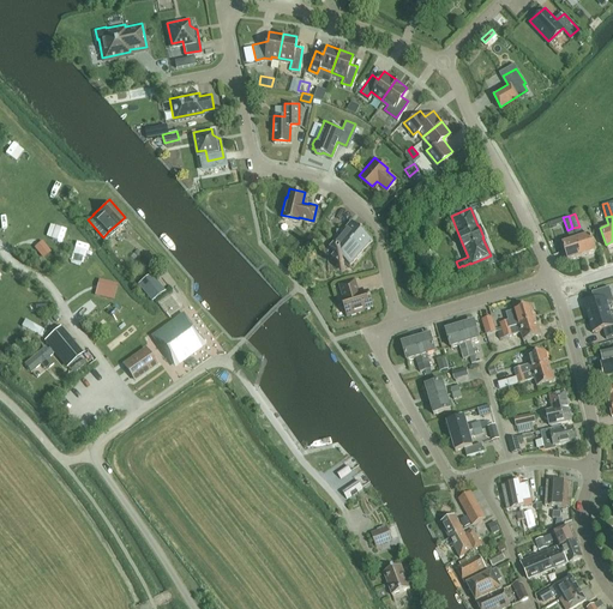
[(350,218),(342,229),(336,229),(336,236),(329,245),(334,248),(330,253),(340,261),(343,257),(349,261),(371,236),(350,218)]
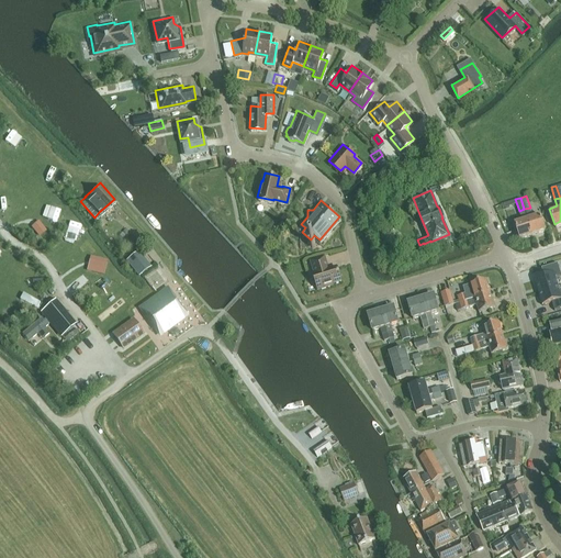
[(524,209),(531,232),(545,227),(539,212),(533,214),(530,208),(524,209)]
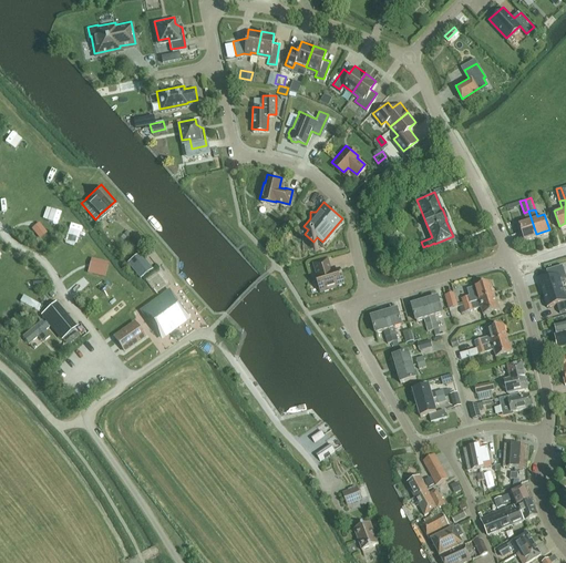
[(524,213),(526,219),(518,222),(524,237),(536,234),(528,211),(524,213)]
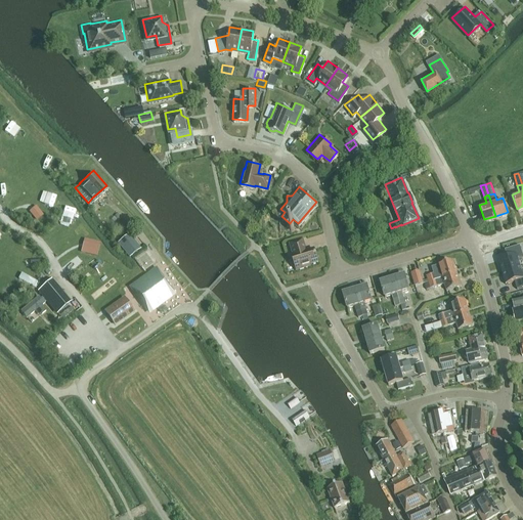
[(42,212),(35,203),(29,208),(36,217),(42,212)]
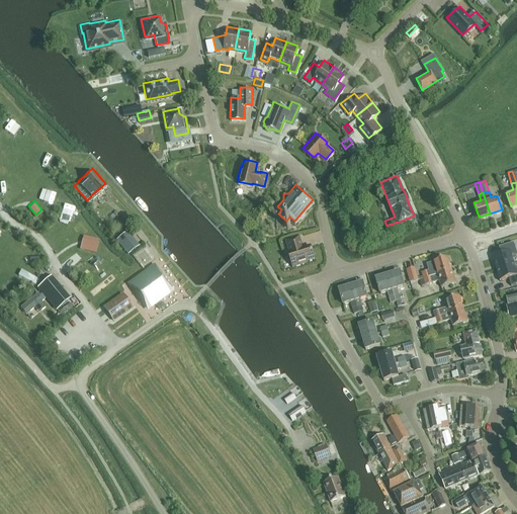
[(115,237),(126,251),(137,243),(125,229),(115,237)]
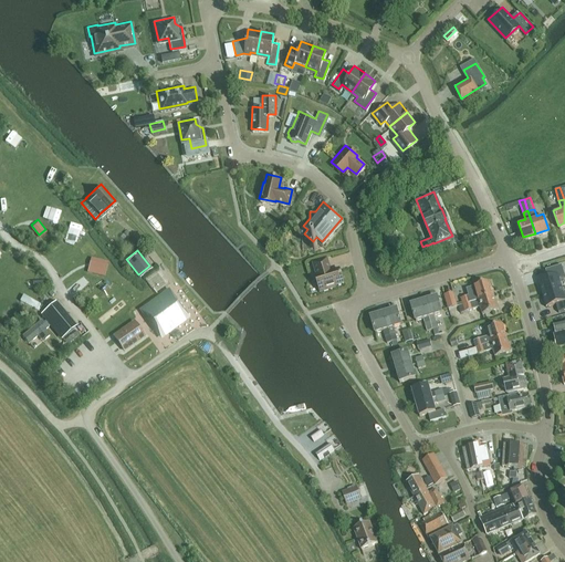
[(104,272),(107,259),(95,256),(92,270),(104,272)]
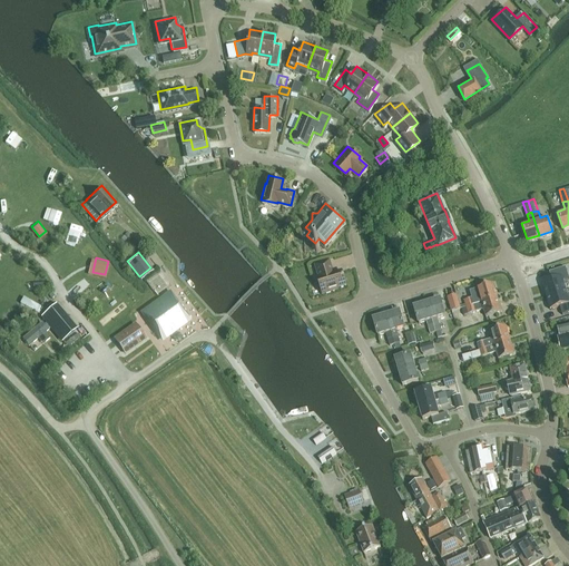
[(331,265),(329,257),(314,262),(317,274),(316,275),(321,291),(336,286),(336,285),(345,282),(341,267),(331,271),(330,265),(331,265)]
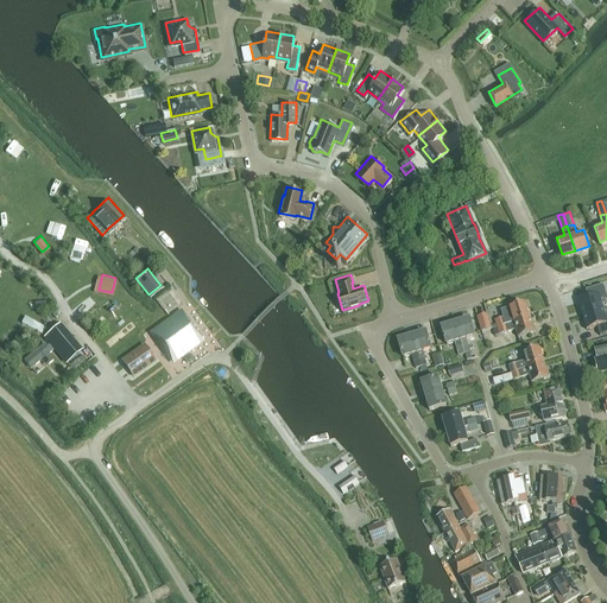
[(587,294),(577,298),(581,312),(602,305),(600,298),(606,296),(602,280),(585,286),(587,294)]
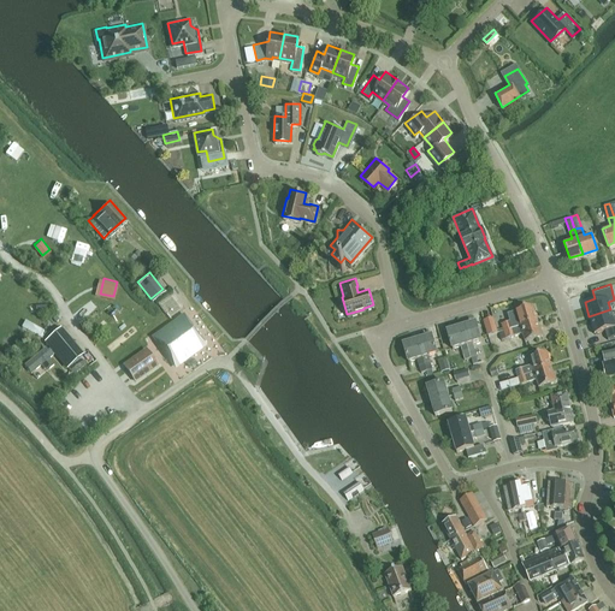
[(509,318),(500,320),(502,327),(536,318),(532,302),(507,310),(509,318)]
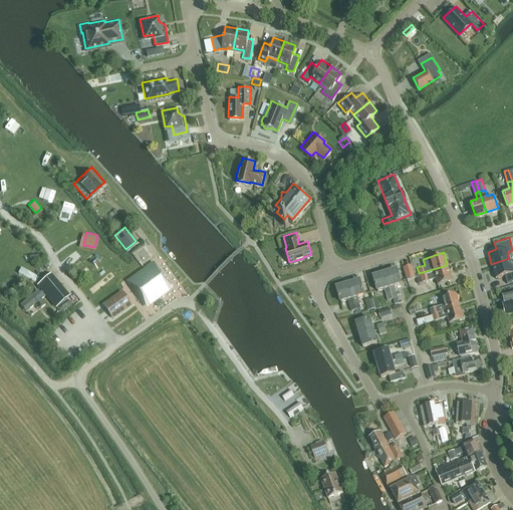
[(509,258),(491,264),(495,276),(504,273),(506,280),(512,278),(512,264),(511,265),(509,258)]
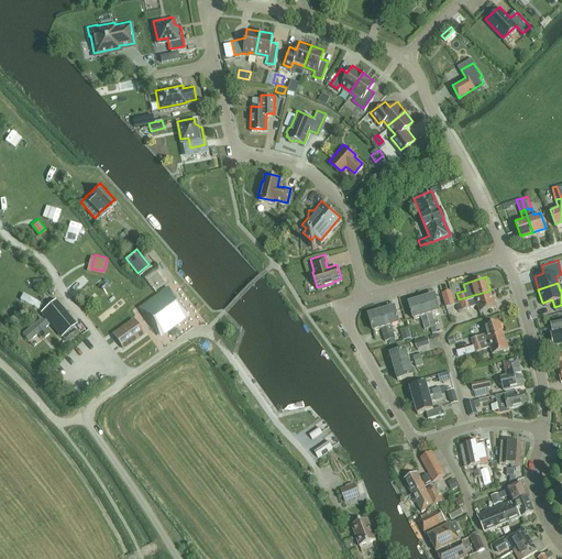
[(449,287),(441,291),(445,304),(453,302),(449,287)]
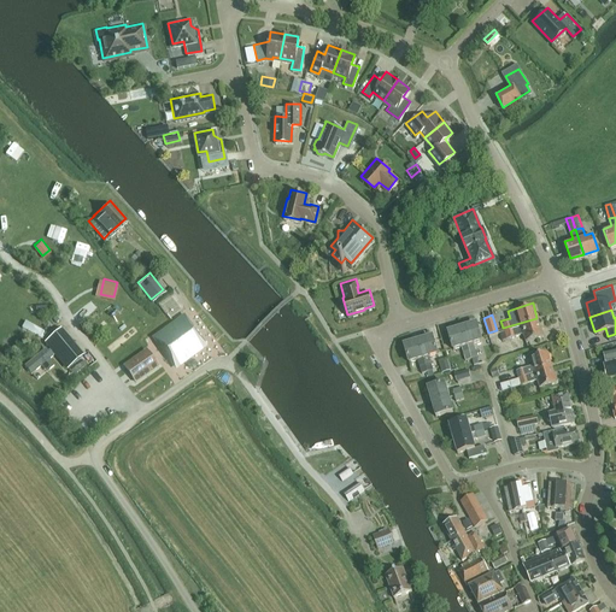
[(22,323),(41,334),(45,327),(25,316),(22,323)]
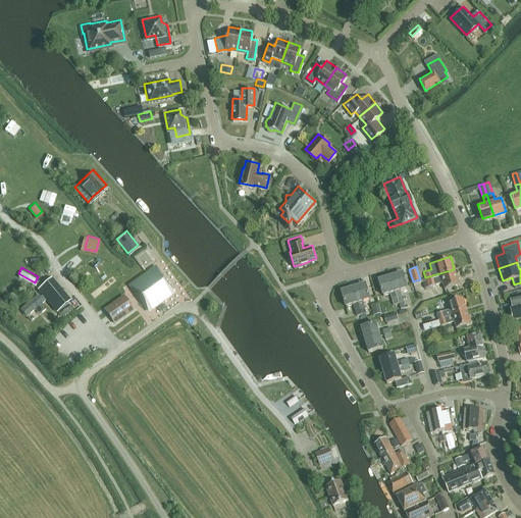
[(454,269),(425,277),(425,278),(422,279),(424,285),(441,279),(444,287),(458,282),(454,269)]
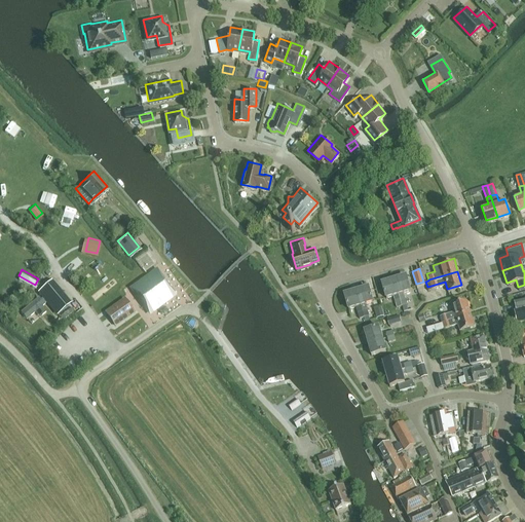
[(160,274),(148,272),(139,281),(138,287),(137,293),(144,302),(156,304),(165,297),(167,285),(160,274)]
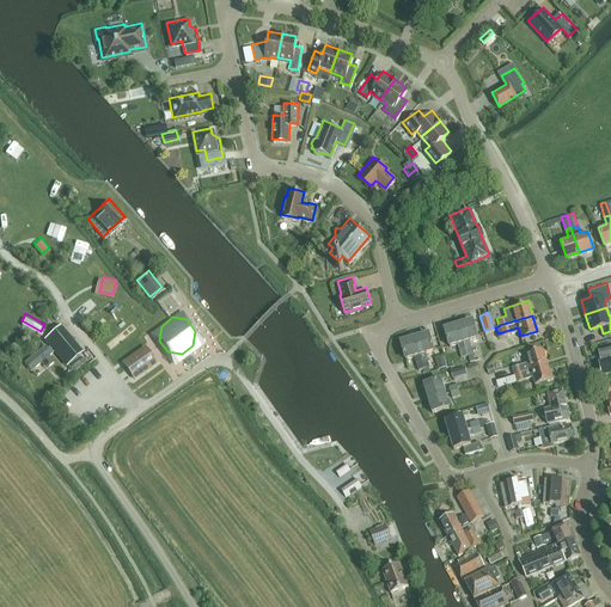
[(457,322),(466,353),(472,350),(468,337),(476,335),(471,318),(457,322)]
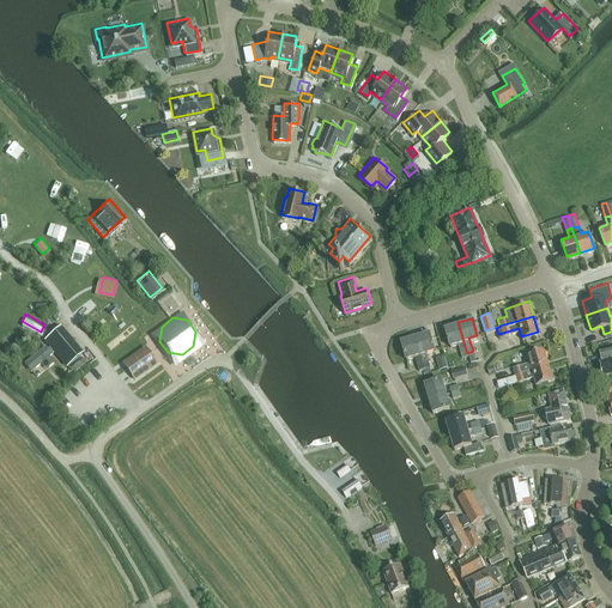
[(461,354),(467,353),(458,322),(444,327),(449,344),(458,341),(461,354)]
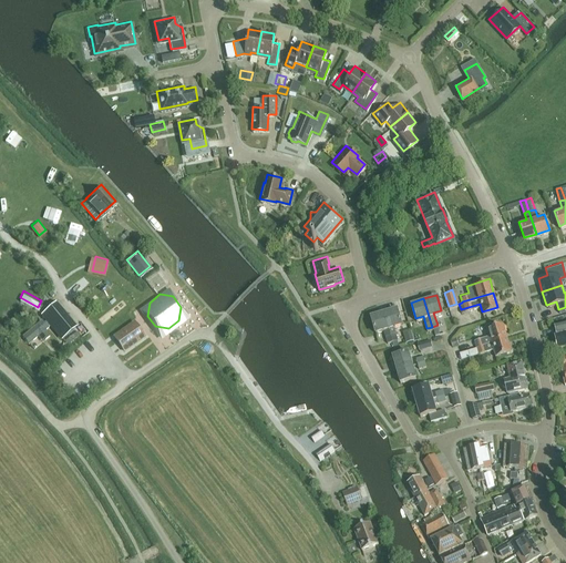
[(53,302),(41,311),(45,317),(42,319),(47,324),(47,325),(50,321),(61,335),(73,325),(53,302)]
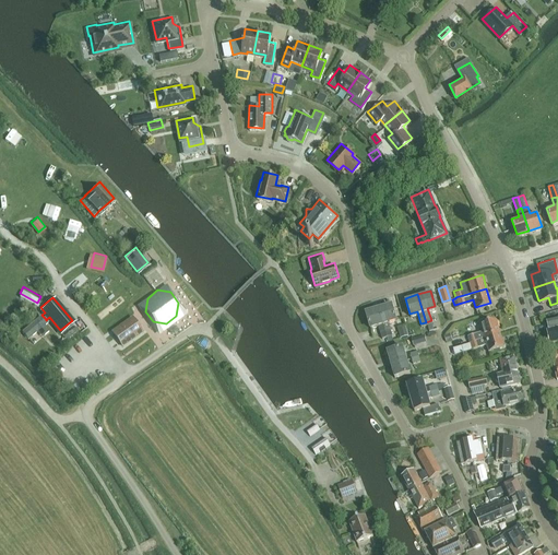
[(390,303),(378,306),(386,334),(391,332),(387,320),(395,318),(390,303)]
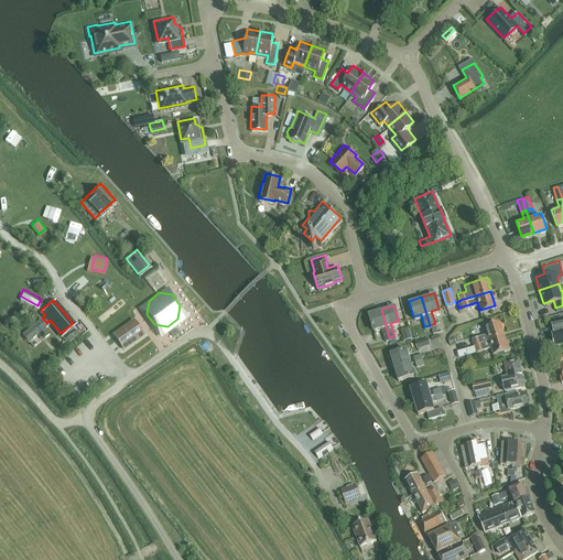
[(389,337),(381,309),(368,312),(372,329),(381,325),(385,338),(389,337)]
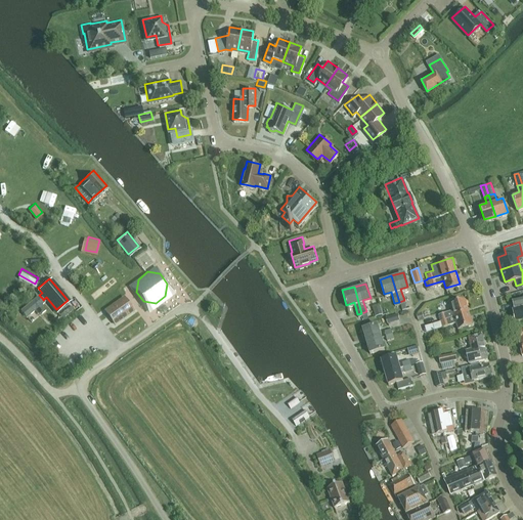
[(43,299),(39,295),(38,293),(20,307),(25,313),(36,305),(40,310),(44,307),(40,302),(43,299)]
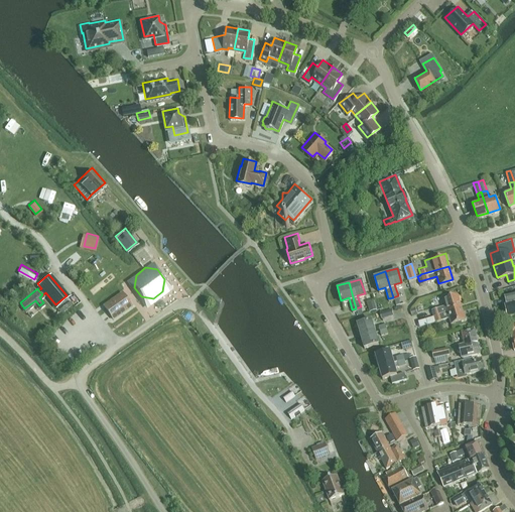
[(514,289),(503,292),(505,301),(504,301),(506,313),(514,311),(514,289)]
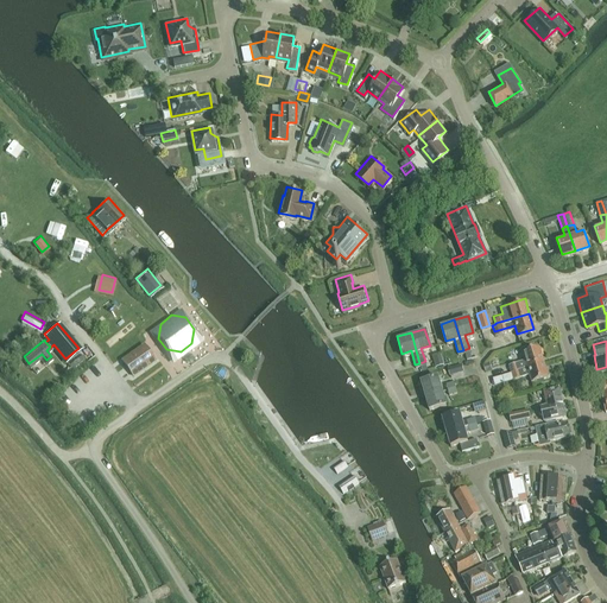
[(153,356),(145,344),(140,348),(138,346),(121,357),(131,372),(153,356)]
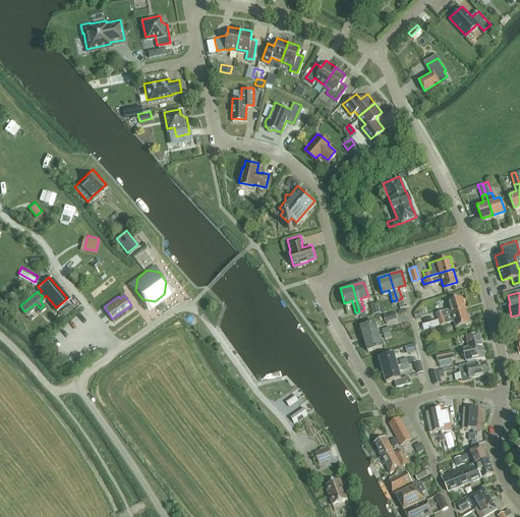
[(437,317),(465,308),(461,295),(447,299),(449,306),(435,310),(437,317)]
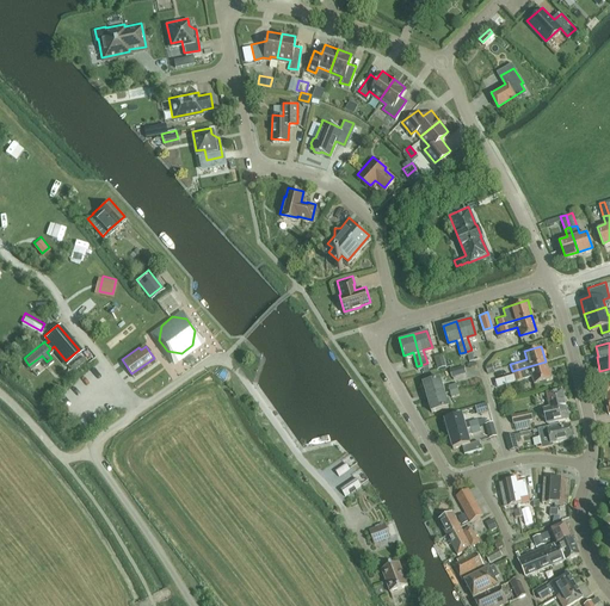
[(445,363),(442,352),(433,354),(437,365),(445,363)]
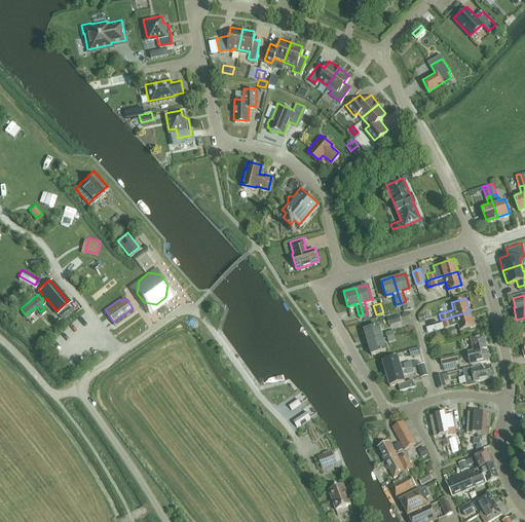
[(400,319),(398,311),(386,315),(387,322),(400,319)]
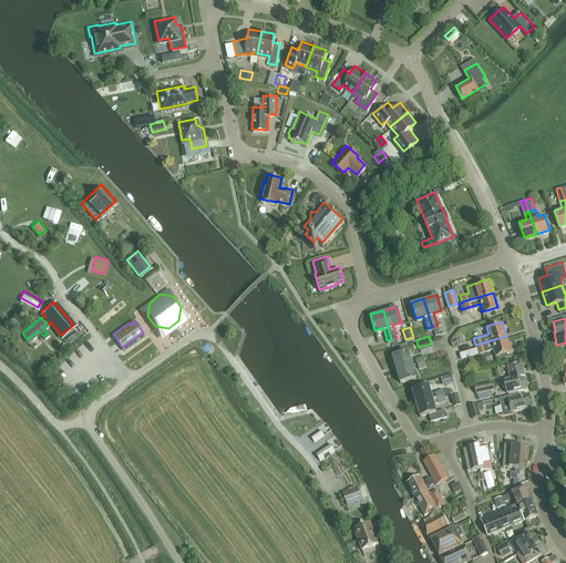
[(511,349),(506,336),(475,345),(477,351),(493,347),(495,354),(511,349)]
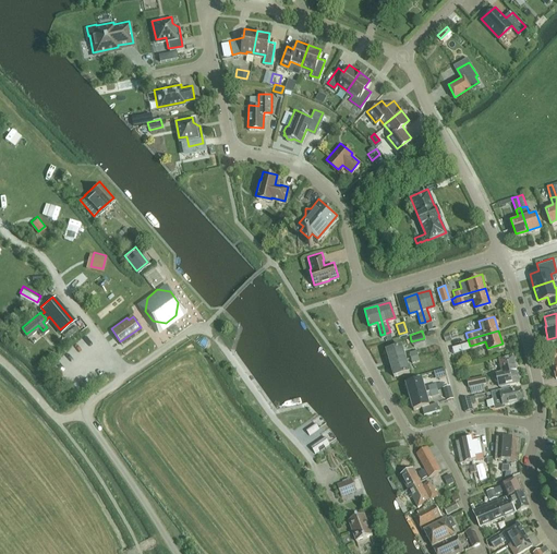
[(389,361),(404,357),(401,344),(385,348),(389,361)]
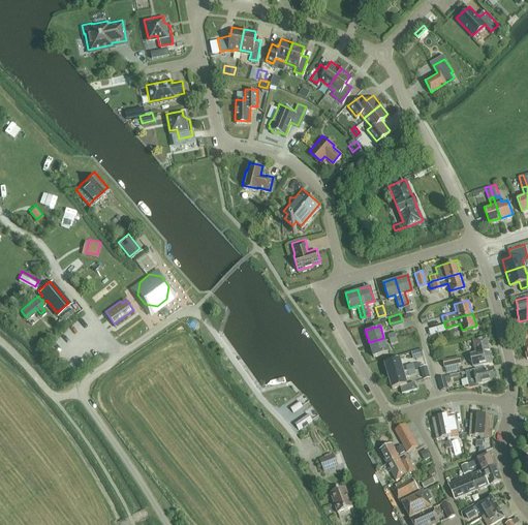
[(477,363),(491,360),(486,334),(472,337),(474,345),(467,346),(470,359),(471,364),(477,363)]
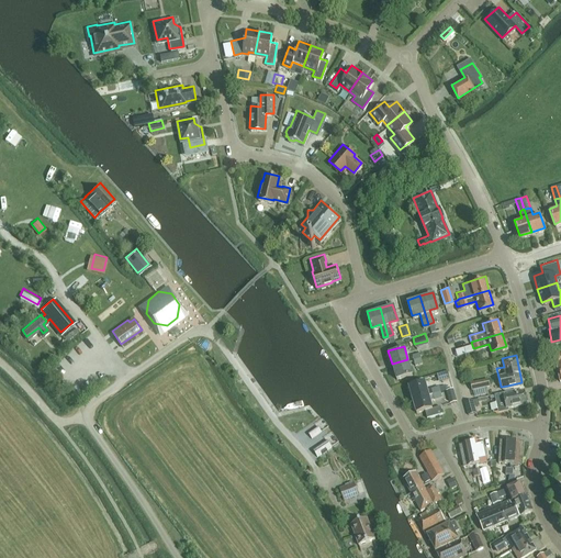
[(412,371),(407,359),(392,364),(395,376),(412,371)]
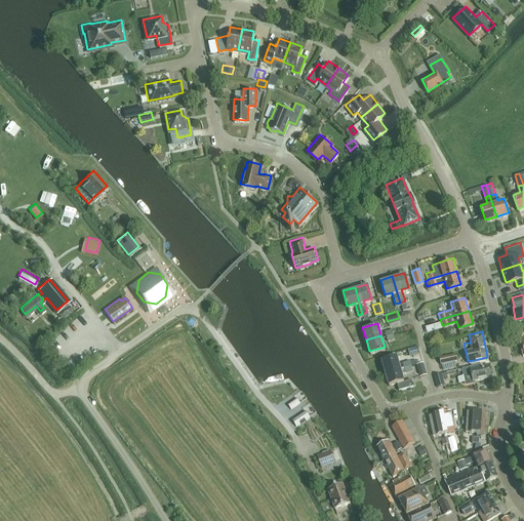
[(418,351),(416,343),(409,346),(411,353),(418,351)]
